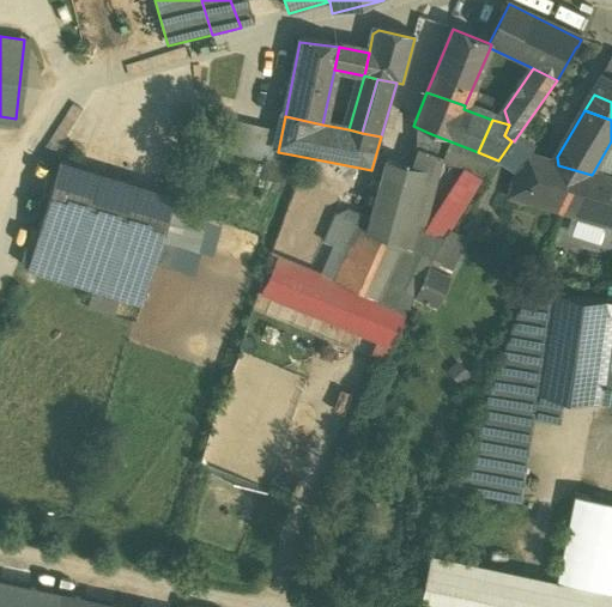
[(478,152),(429,133),(420,153),(442,162),(468,173),(478,152)]
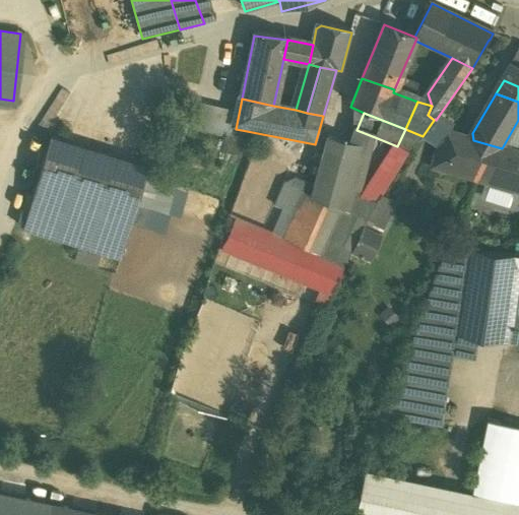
[(436,120),(435,119),(434,120),(423,136),(422,137),(424,139),(429,142),(438,146),(442,137),(444,138),(450,128),(436,120)]
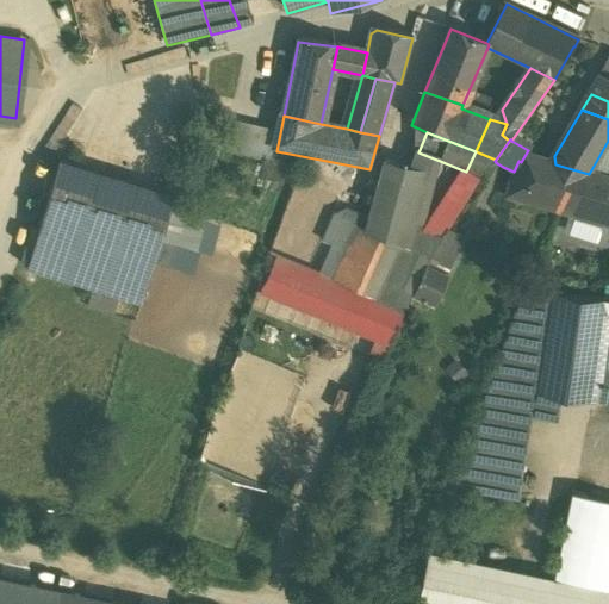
[(277,151),(273,150),(271,163),(265,162),(260,180),(283,186),(290,154),(277,151)]
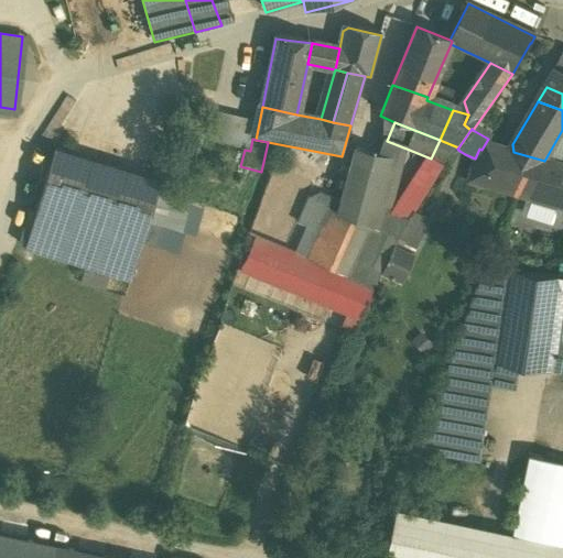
[(458,148),(440,140),(431,159),(445,164),(457,149),(458,148)]
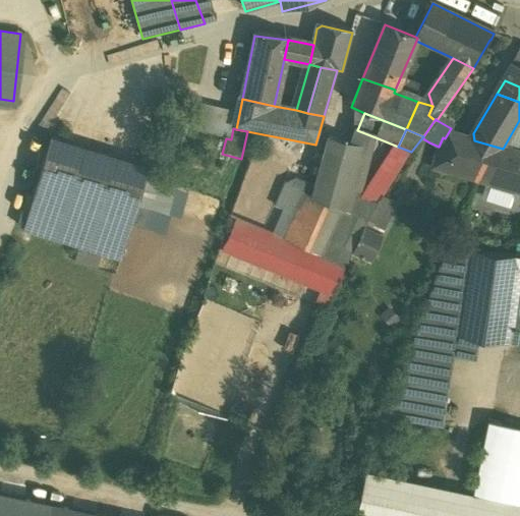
[(282,213),(273,235),(346,267),(347,268),(372,208),(356,201),(376,137),(357,130),(351,145),(330,139),(315,189),(296,182),(285,186),(275,210),(282,213)]
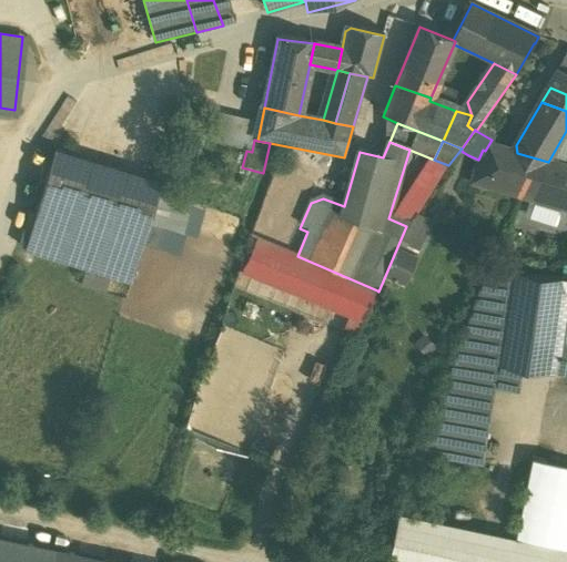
[(485,151),(483,150),(478,160),(471,187),(518,200),(528,163),(485,151)]
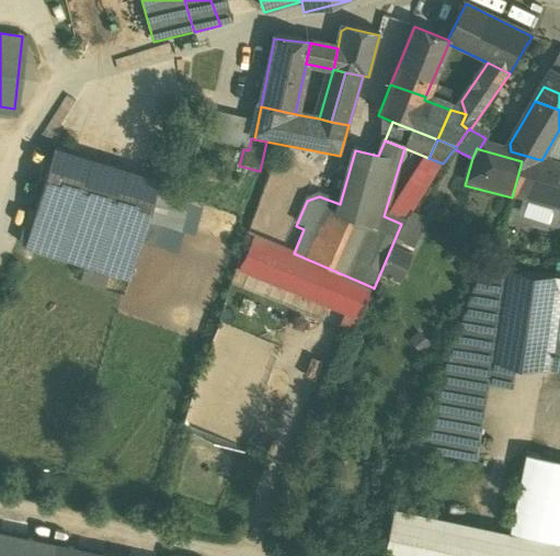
[(160,183),(54,150),(25,248),(130,280),(160,183)]
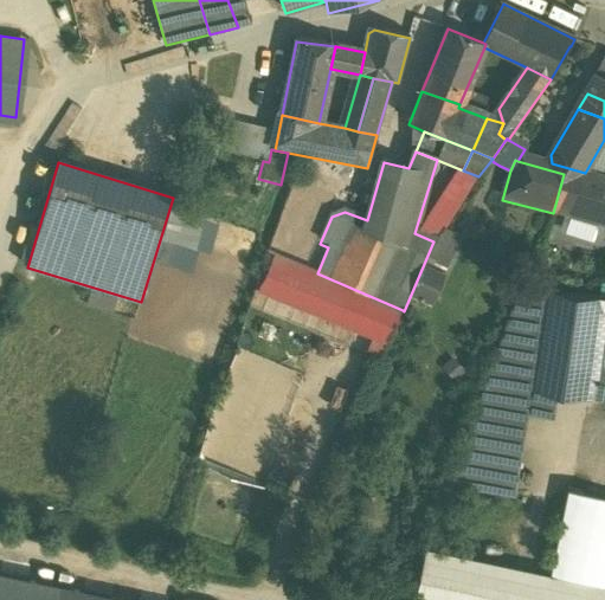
[(500,166),(494,162),(489,169),(495,173),(500,166)]
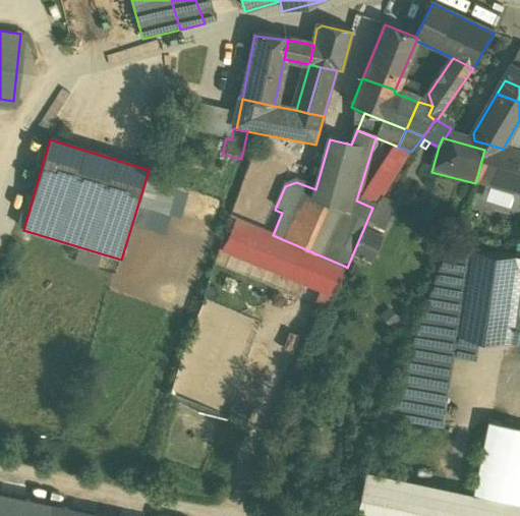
[(519,160),(500,154),(484,150),(475,183),(492,188),(485,203),(509,211),(514,195),(519,196),(519,160)]
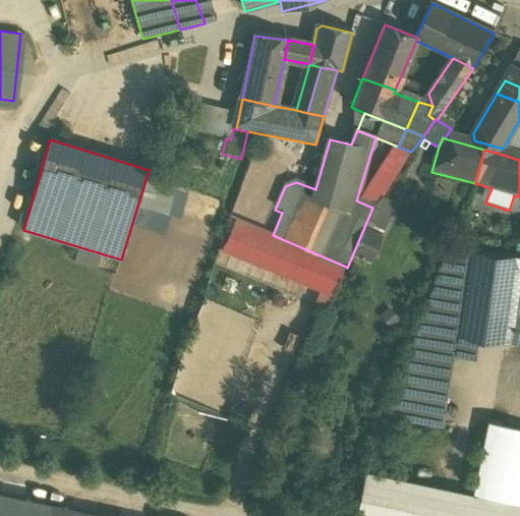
[(222,250),(333,297),(346,267),(273,235),(235,220),(222,250)]
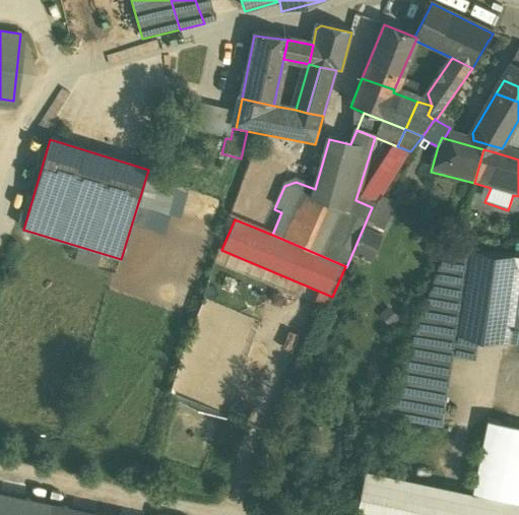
[(517,259),(469,251),(456,336),(504,343),(506,330),(514,275),(517,259)]
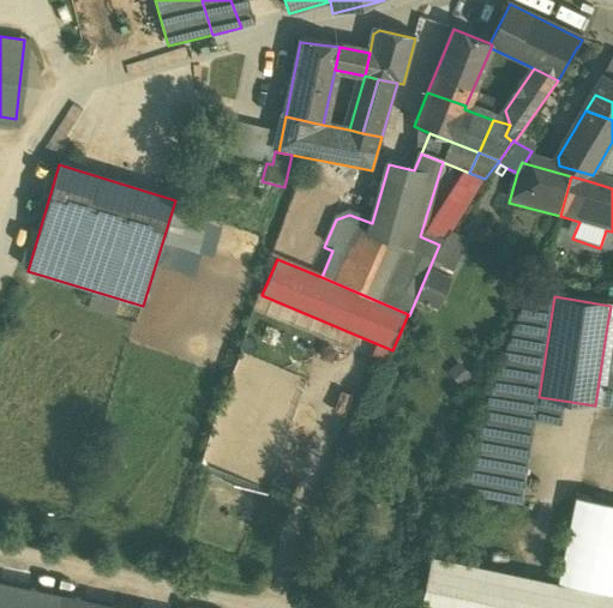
[(612,326),(607,325),(598,390),(612,392),(612,326)]
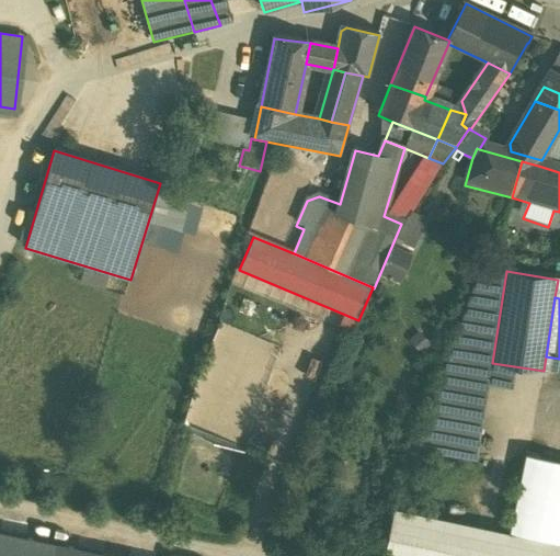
[(185,432),(244,453),(281,350),(223,329),(185,432)]
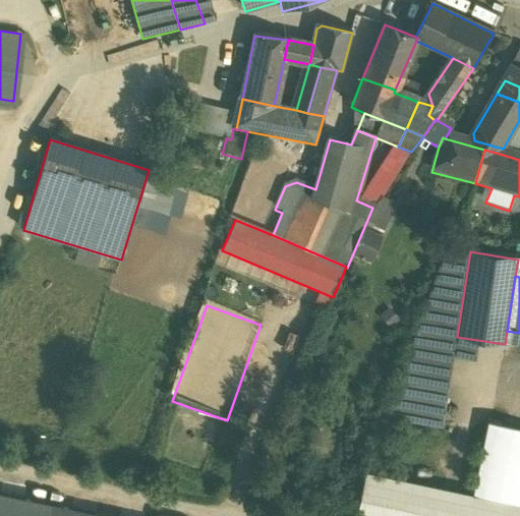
[(519,333),(507,331),(505,344),(519,346),(519,333)]
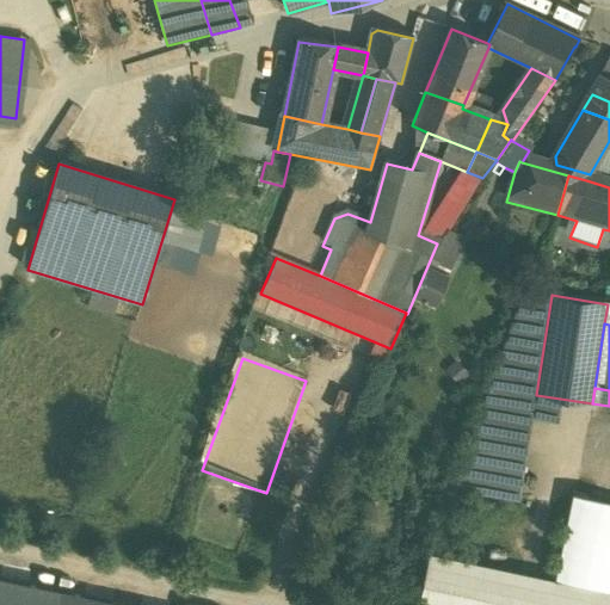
[(609,505),(573,498),(555,582),(609,594),(609,505)]
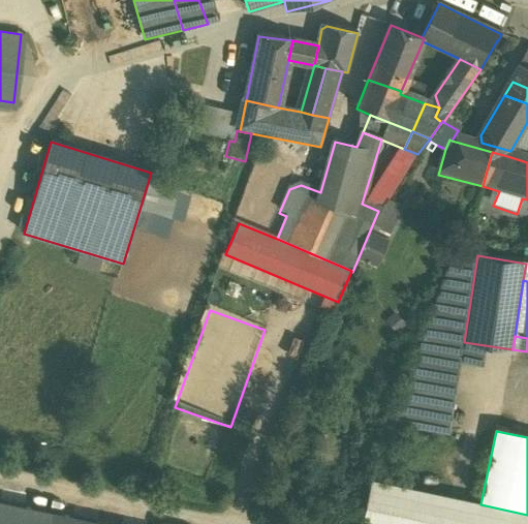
[(527,515),(371,481),(361,523),(527,523),(527,515)]
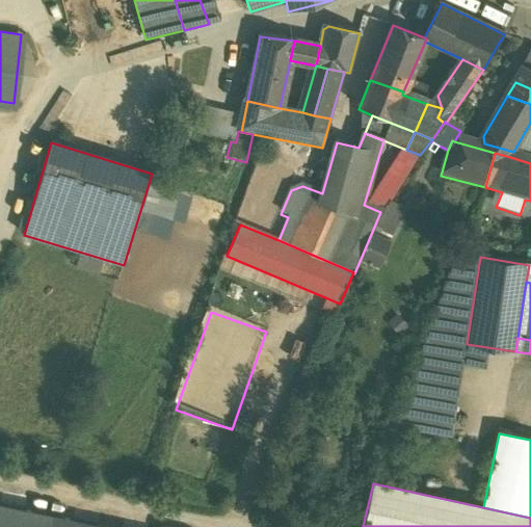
[(49,526),(50,521),(0,508),(0,526),(49,526)]
